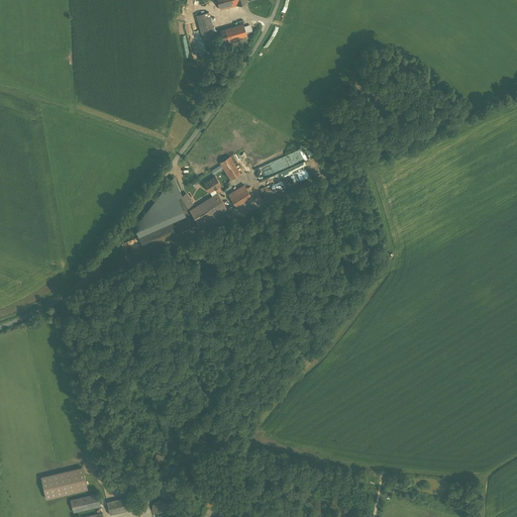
[(217,0),(220,9),(247,2),(246,0),(217,0)]
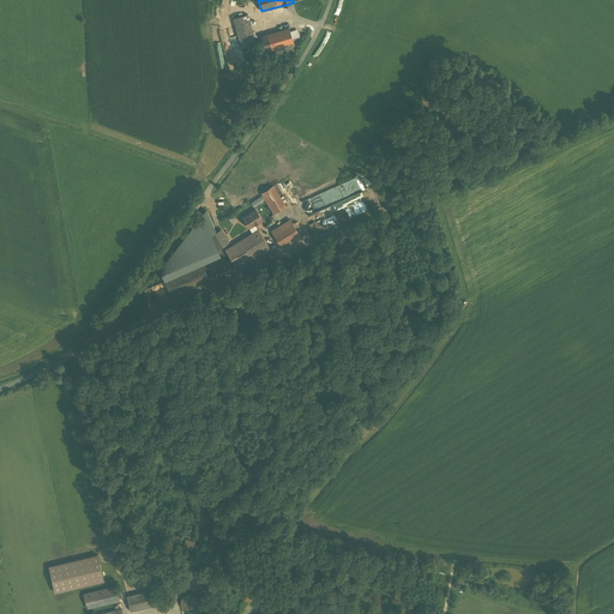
[(247,14),(234,18),(242,47),(256,43),(247,14)]
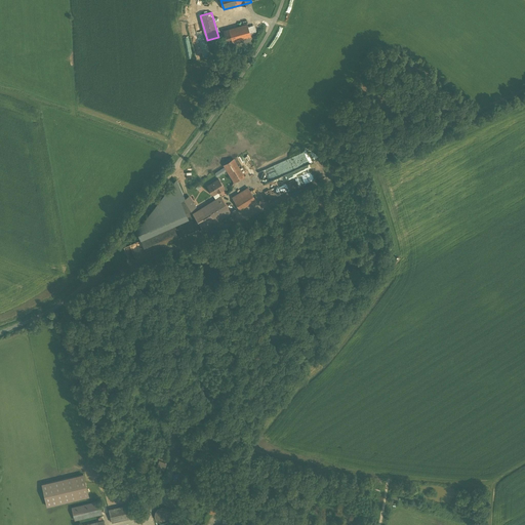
[(199,34),(204,32),(201,24),(196,26),(199,34)]
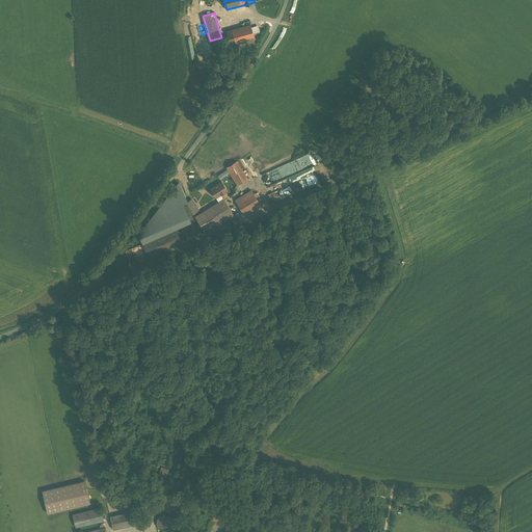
[(250,24),(221,32),(225,44),(230,43),(231,47),(254,41),(253,36),(254,36),(250,24)]
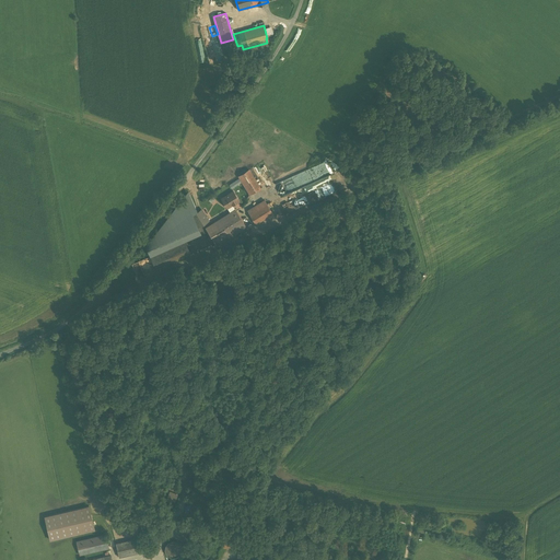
[(313,166),(318,179),(330,174),(325,161),(313,166)]
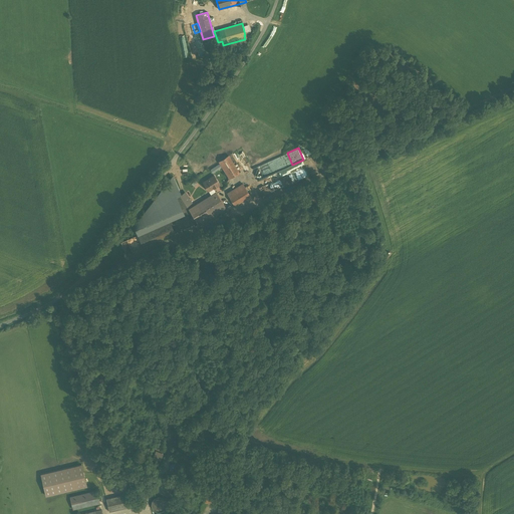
[(228,156),(219,162),(229,178),(239,172),(228,156)]
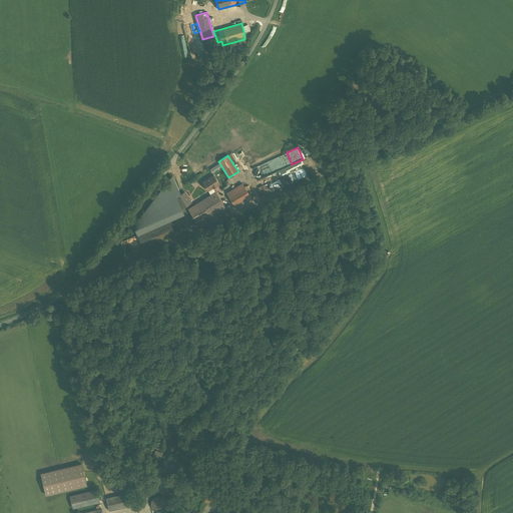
[(175,197),(181,194),(172,175),(134,225),(137,232),(183,212),(181,207),(175,197)]
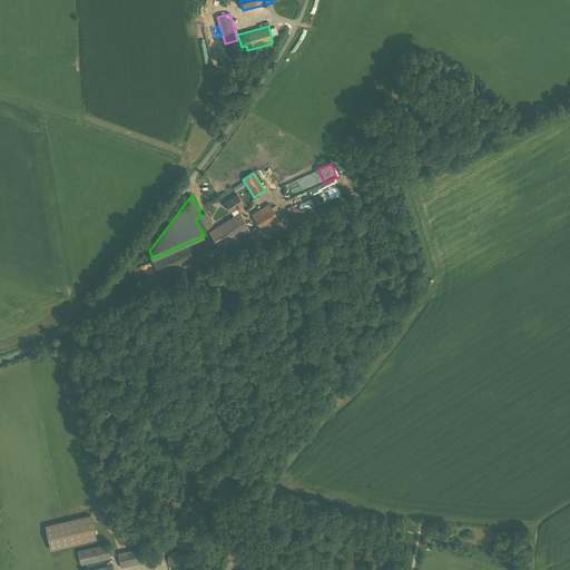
[(237,195),(225,202),(232,212),(236,208),(243,204),(237,195)]
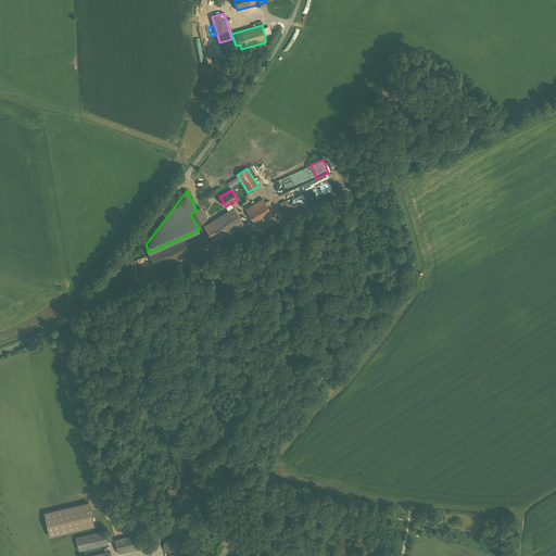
[(263,199),(245,209),(254,222),(270,211),(263,199)]
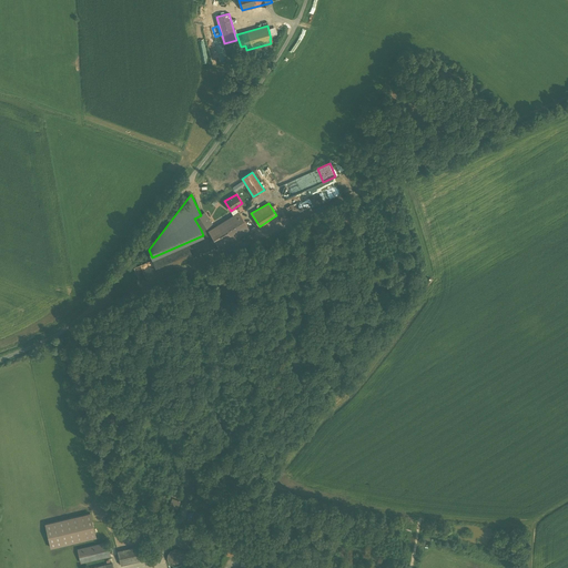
[(233,215),(209,231),(220,249),(250,230),(235,208),(231,211),(233,215)]
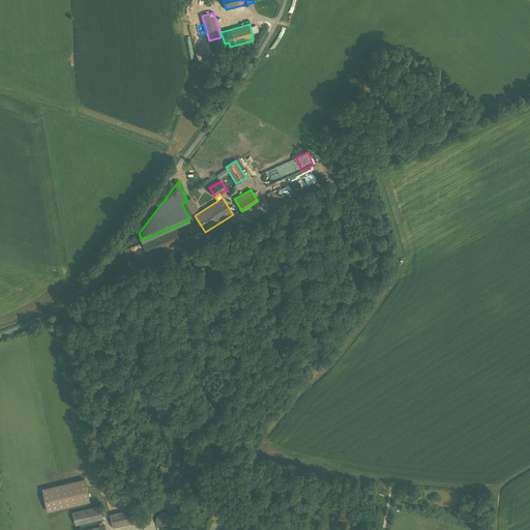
[(187,201),(181,204),(187,214),(197,208),(190,199),(187,201)]
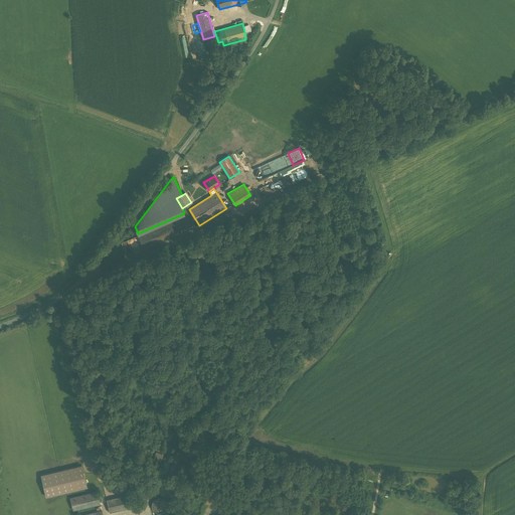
[(170,221),(139,235),(144,245),(174,232),(170,221)]
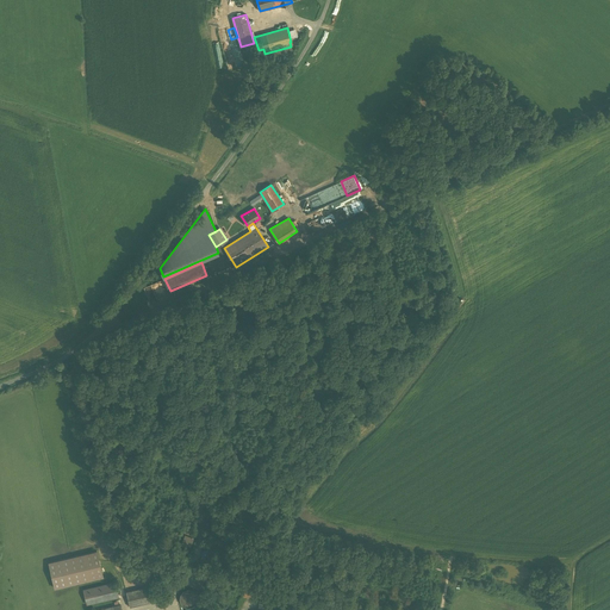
[(97,552),(49,562),(55,589),(81,583),(103,577),(99,560),(97,552)]
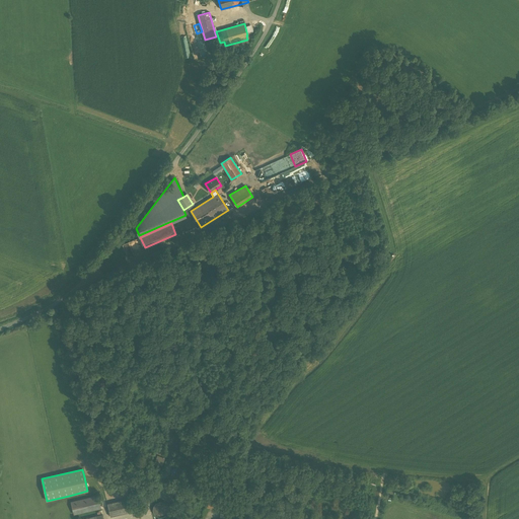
[(167,479),(159,495),(169,501),(177,485),(167,479)]
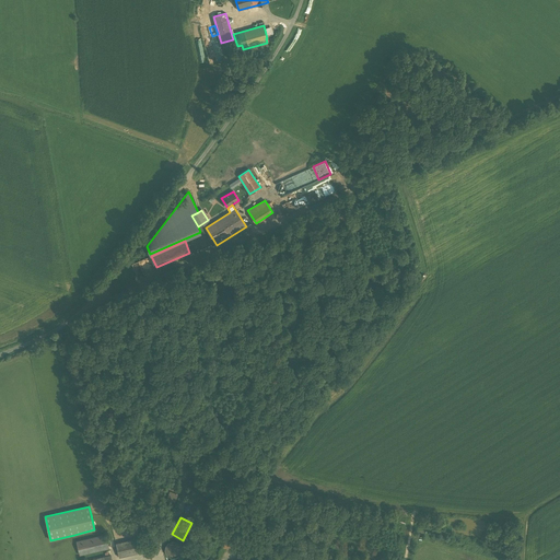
[(106,535),(77,541),(80,555),(109,548),(106,535)]
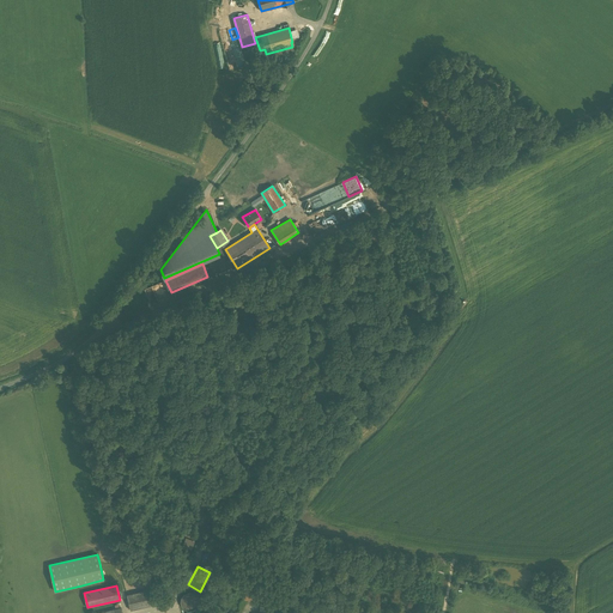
[(151,589),(127,595),(131,610),(155,605),(151,589)]
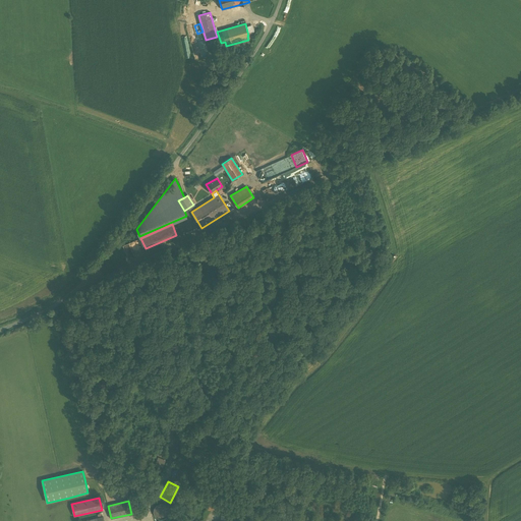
[(155,516),(157,518),(159,518),(160,519),(162,519),(164,518),(166,517),(167,516),(168,514),(169,513),(169,511),(169,509),(168,507),(167,506),(165,504),(163,504),(161,504),(159,504),(158,505),(156,506),(155,507),(154,509),(154,511),(154,513),(154,515),(155,516)]
